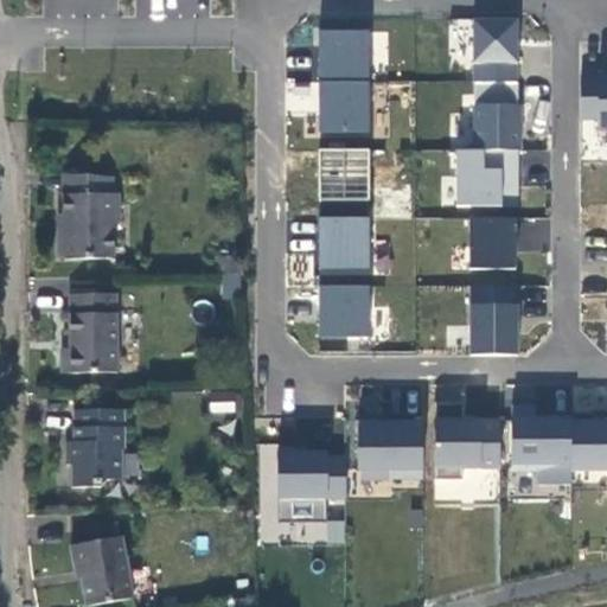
[(458,148),(455,204),(517,206),(522,17),(474,16),(472,148),(458,148)]
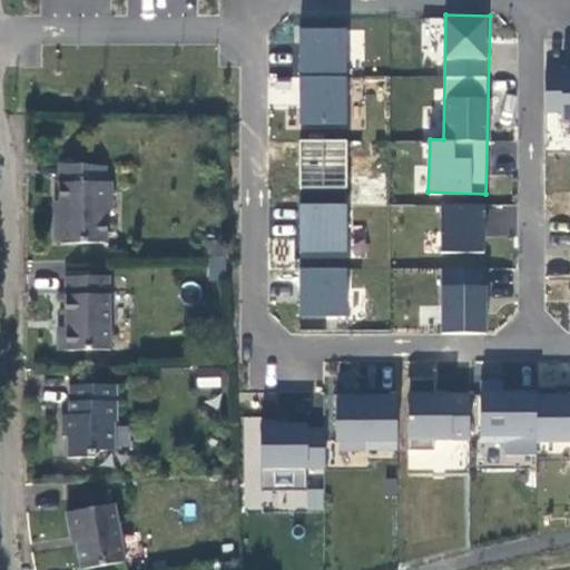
[(350,28),(301,27),(296,126),(345,127),(350,28)]
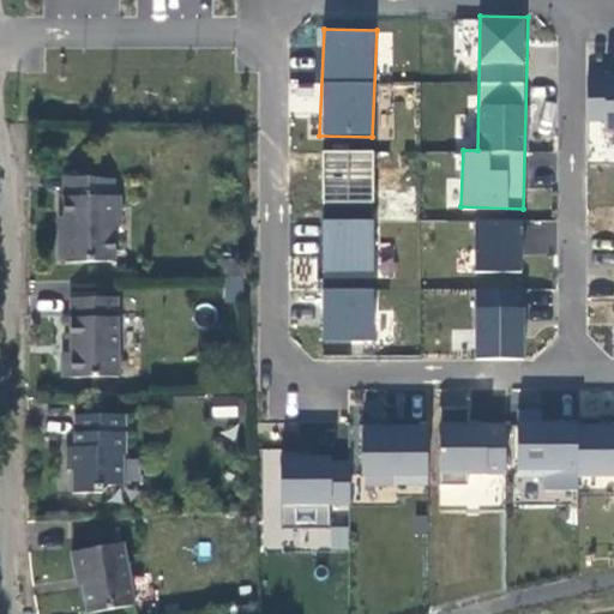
[(613,126),(613,70),(587,68),(584,125),(613,126)]
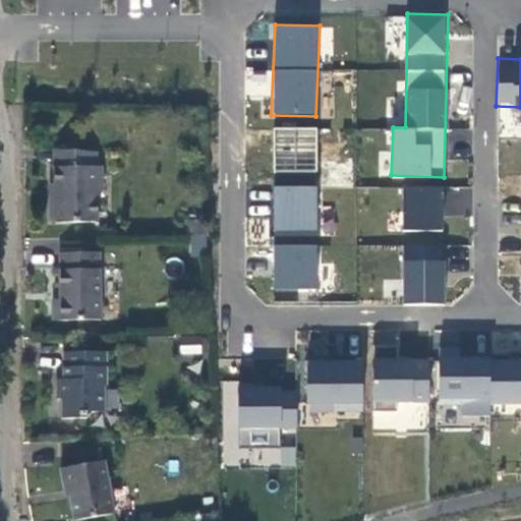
[(317,127),(273,126),(272,172),(316,172),(317,127)]
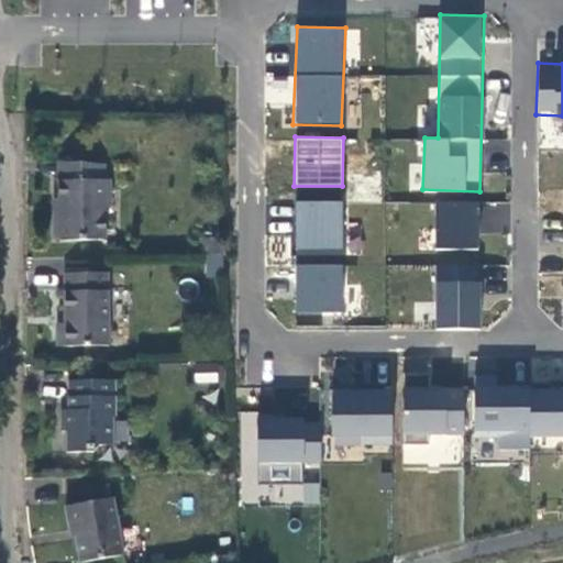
[(58,242),(106,241),(107,213),(111,206),(109,180),(106,180),(105,168),(57,165),(57,212),(53,212),(54,240),(57,239),(58,242)]
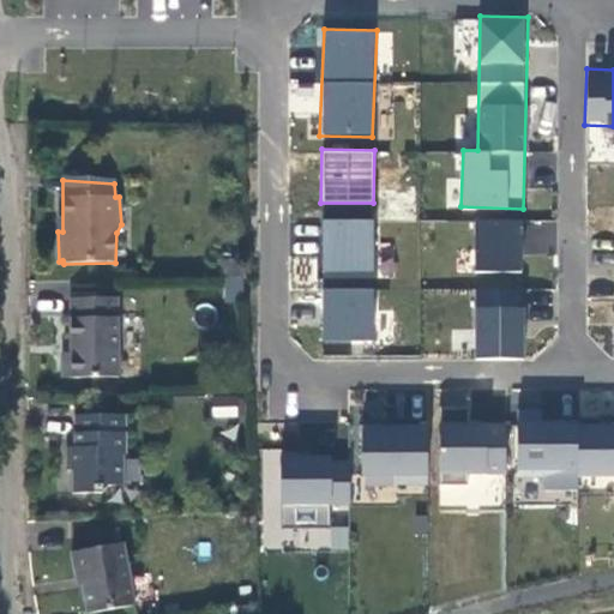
[(320,275),(374,277),(375,220),(323,217),(320,275)]
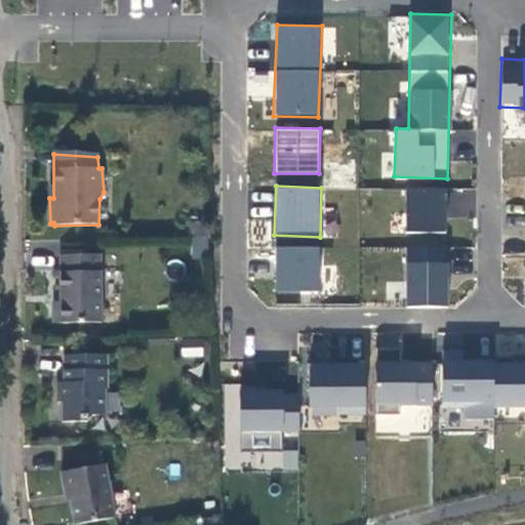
[(407,187),(405,231),(445,233),(447,188),(407,187)]
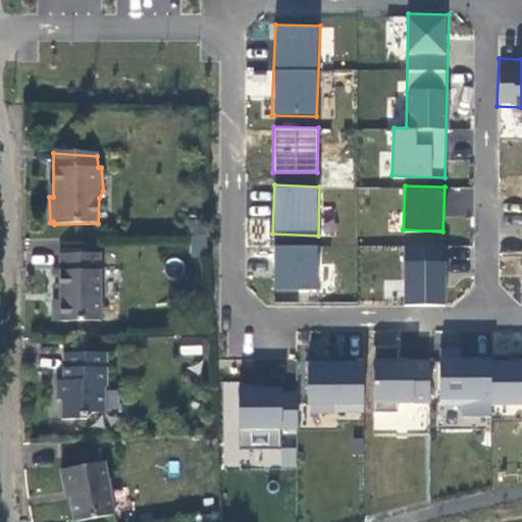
[(446,188),(445,214),(471,214),(472,189),(446,188)]
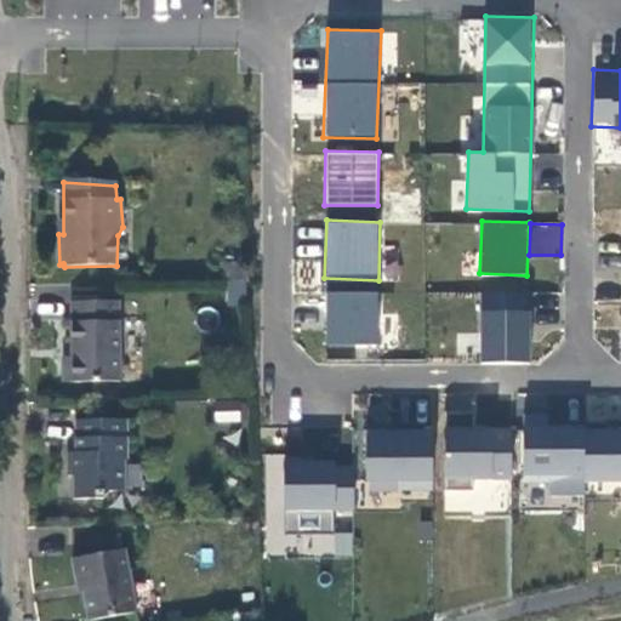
[(380,346),(382,290),(328,289),(325,345),(380,346)]
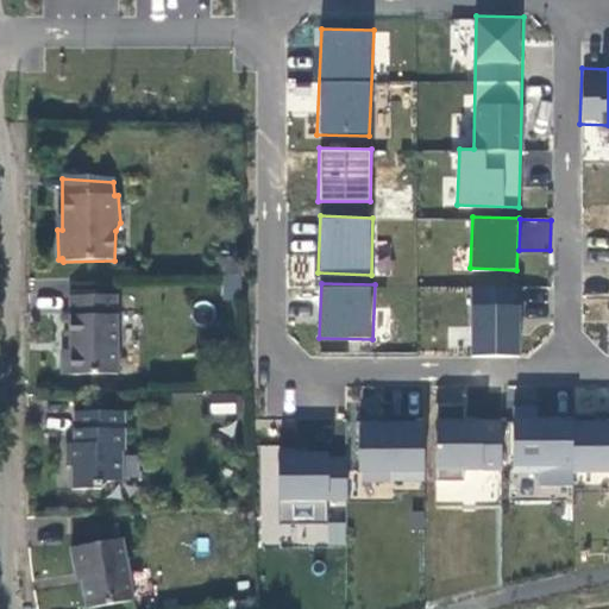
[(119,377),(117,299),(71,300),(73,352),(63,355),(63,378),(119,377)]
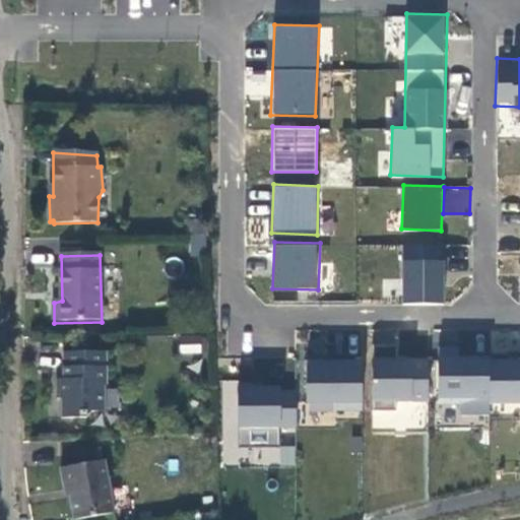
[(443,304),(446,259),(403,257),(400,301),(443,304)]
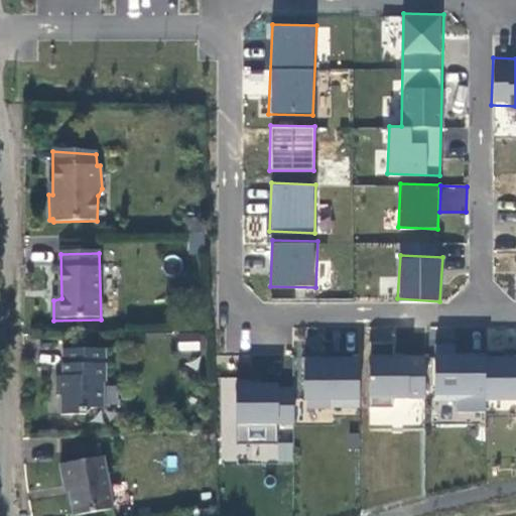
[(106,351),(62,351),(63,378),(55,379),(55,398),(59,397),(60,415),(84,415),(91,408),(102,408),(102,384),(107,384),(106,351)]
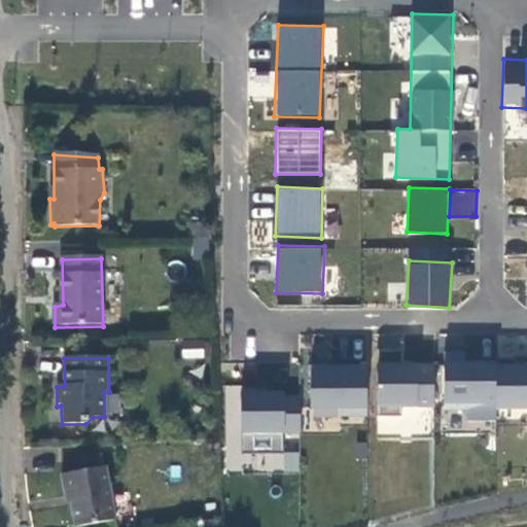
[(432,436),(434,362),(378,361),(376,434),(432,436)]
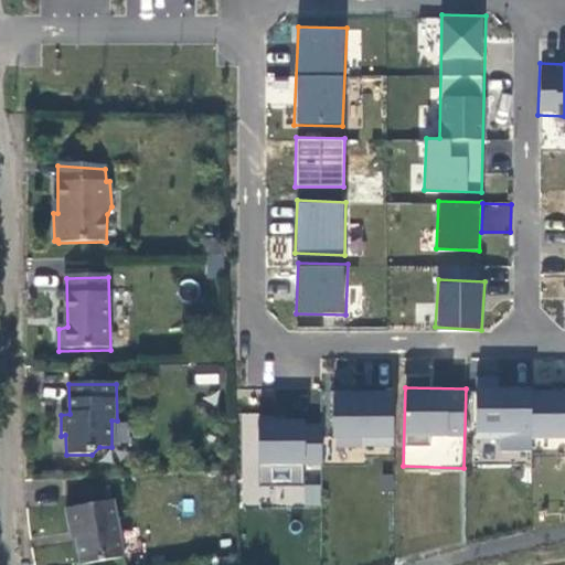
[(564,387),(477,388),(477,452),(536,452),(536,439),(564,439),(564,387)]
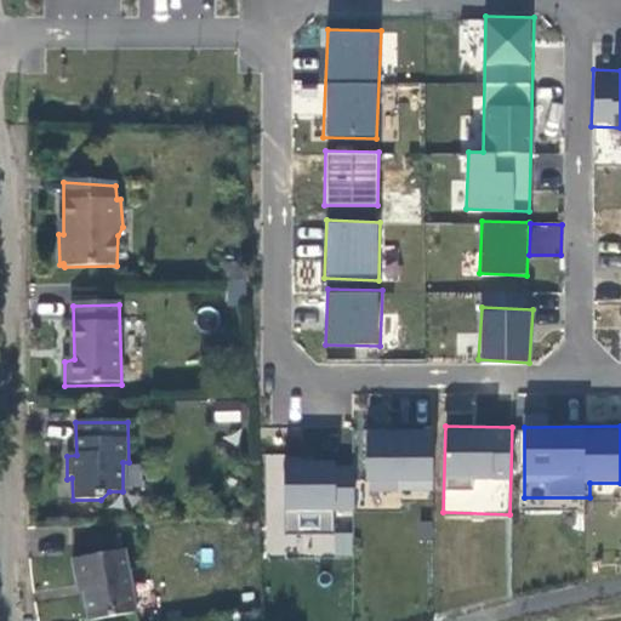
[(433,429),(365,428),(363,490),(431,493),(433,429)]
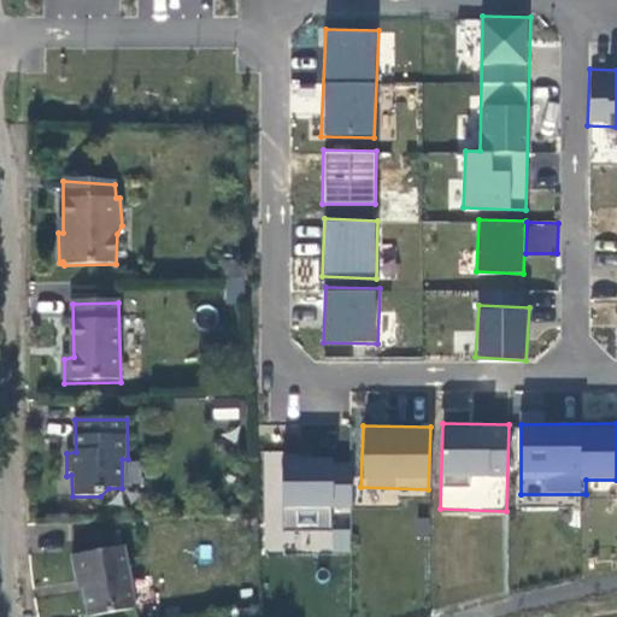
[(262,551),(348,553),(351,456),(264,454),(262,551)]
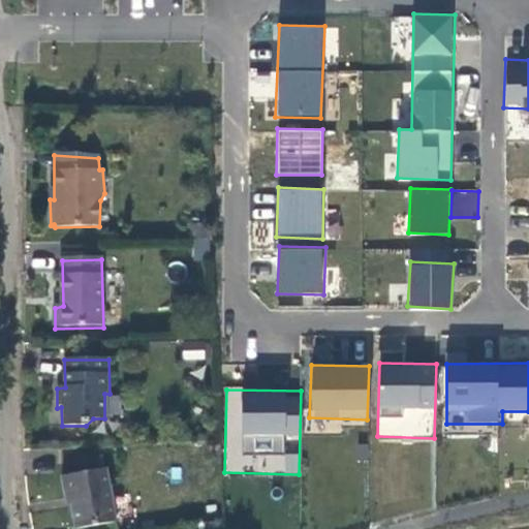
[(105,471),(62,479),(66,502),(69,501),(73,528),(91,528),(116,524),(105,471)]
